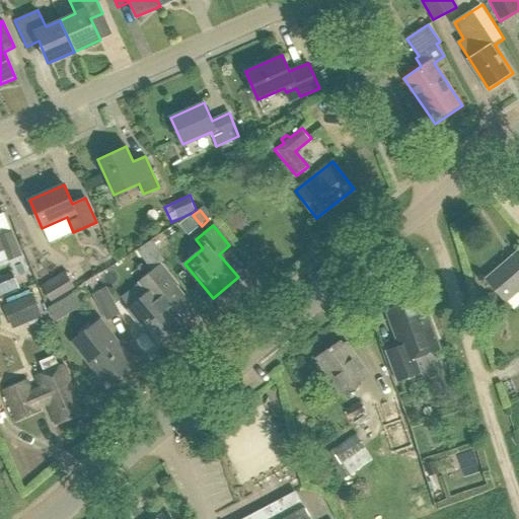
[(0,264),(8,261),(20,255),(11,232),(0,236),(0,264)]
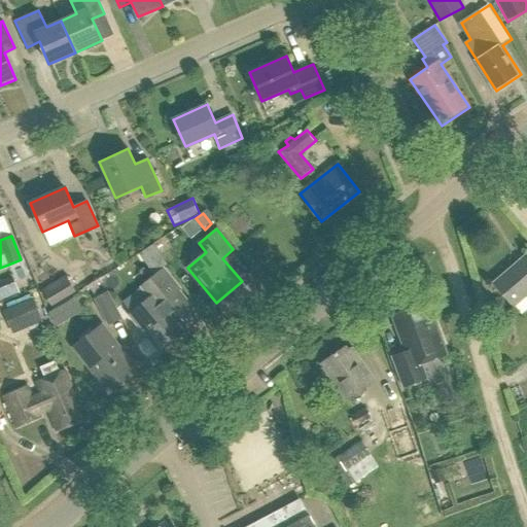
[(139,254),(144,261),(159,252),(153,244),(139,254)]
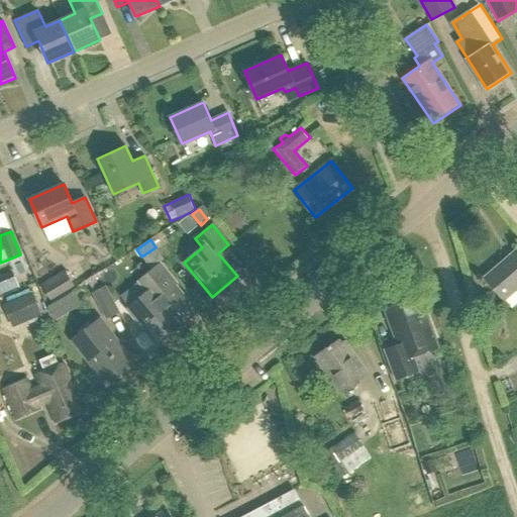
[(516,249),(484,279),(503,300),(516,288),(516,249)]
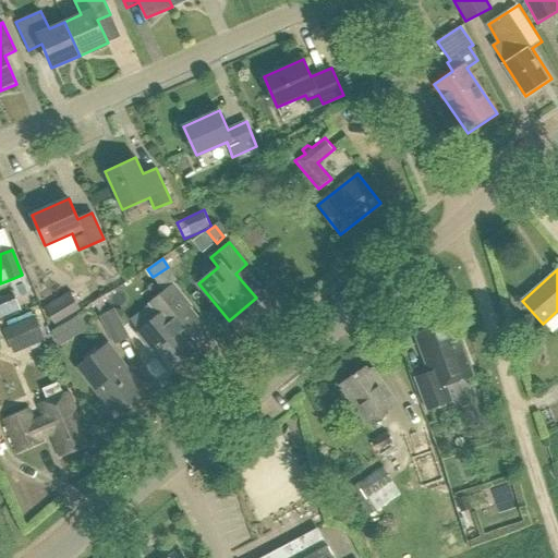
[(196,347),(173,320),(190,306),(172,286),(150,303),(160,315),(138,332),(169,370),(196,347)]
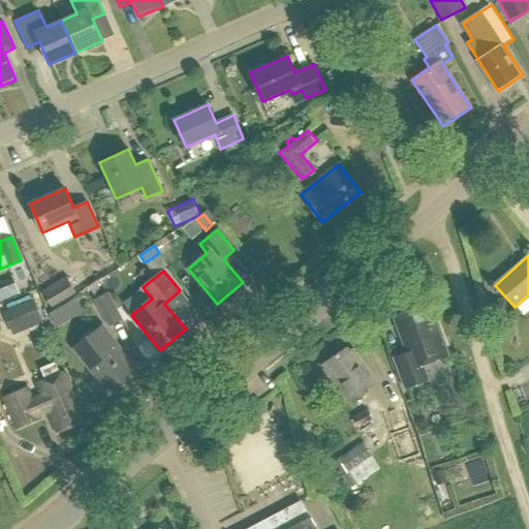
[(41,292),(50,308),(76,293),(67,278),(41,292)]
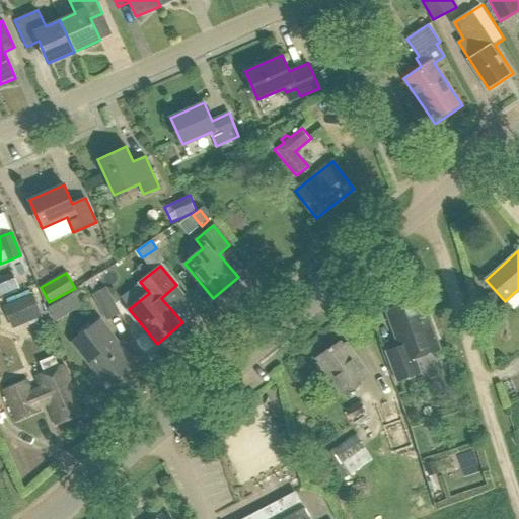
[(14,274),(0,279),(0,292),(2,297),(20,290),(18,286),(14,274)]
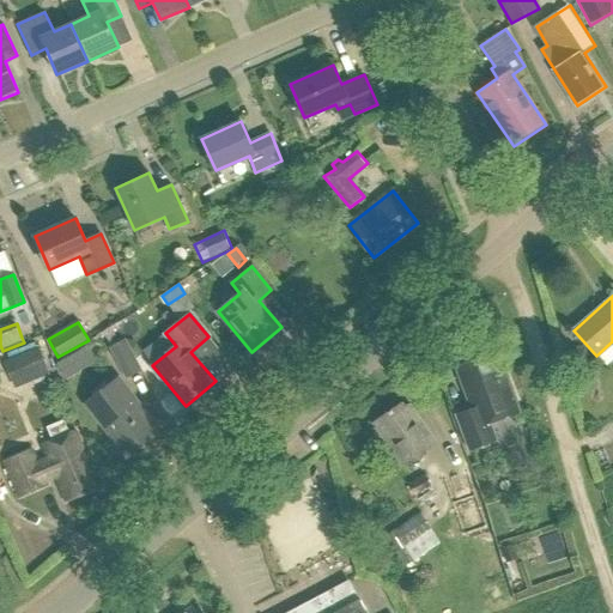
[(125,377),(141,369),(126,338),(109,346),(125,377)]
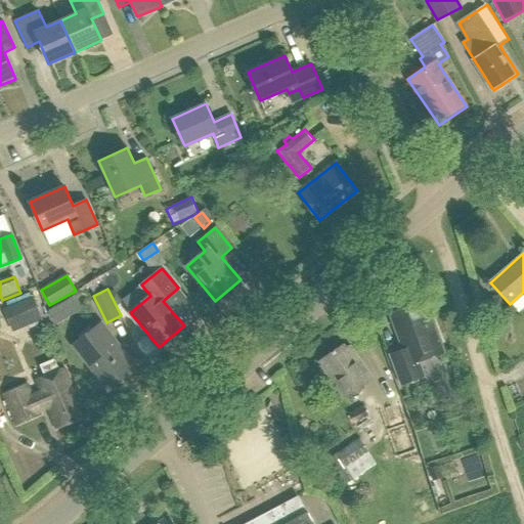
[(42,319),(33,297),(2,309),(12,333),(42,319)]
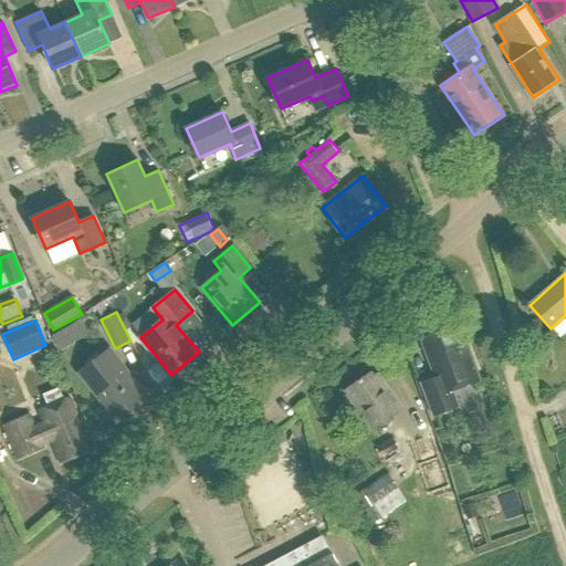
[(465,344),(459,346),(452,327),(421,339),(436,378),(421,384),(433,416),(458,407),(452,391),(480,381),(465,344)]
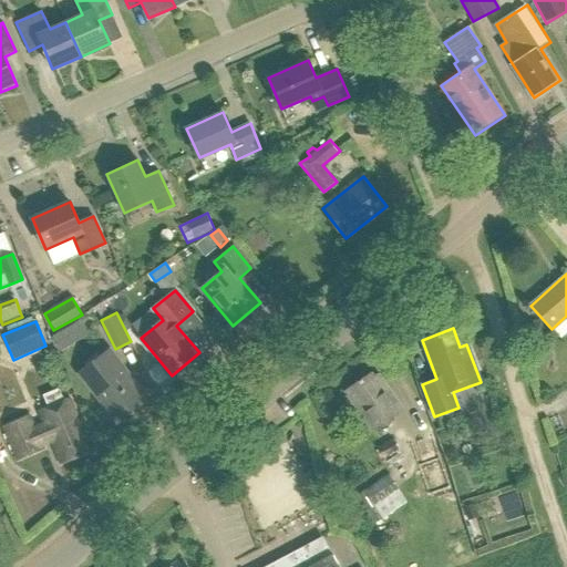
[(68,329),(55,337),(63,351),(76,343),(68,329)]
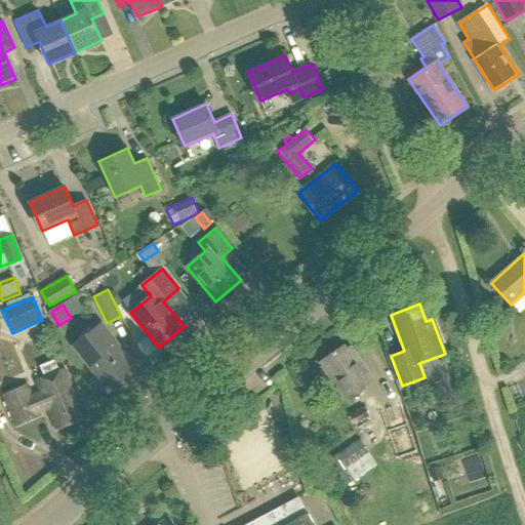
[(102,324),(74,346),(109,391),(136,369),(102,324)]
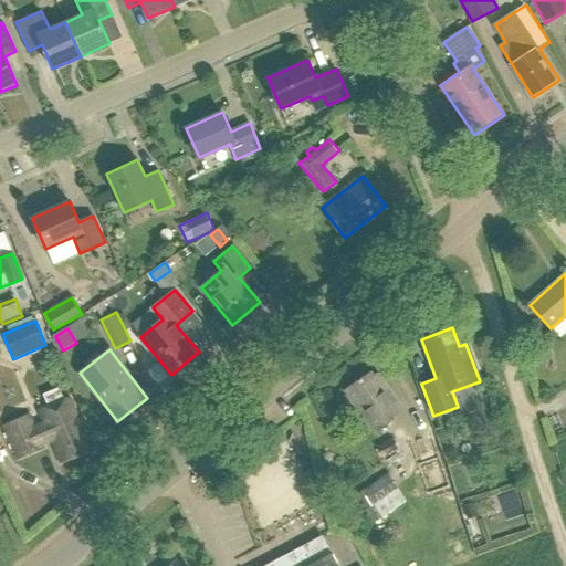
[(345,391),(371,430),(402,409),(378,375),(374,378),(370,374),(345,391)]
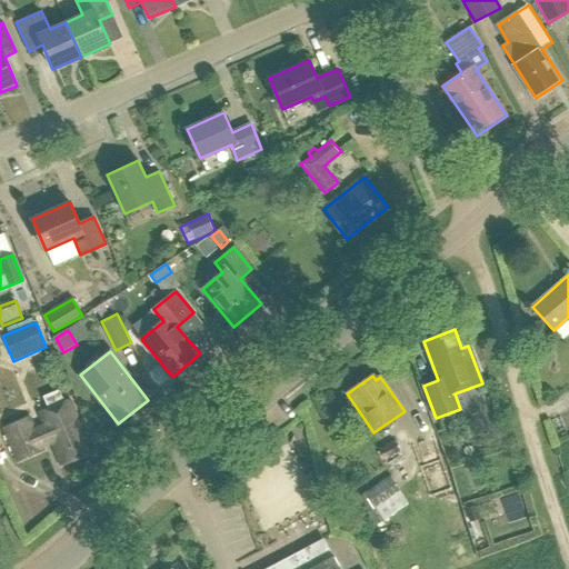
[(65,457),(68,463),(88,455),(77,430),(81,428),(75,411),(70,400),(65,402),(59,389),(47,396),(52,408),(40,412),(46,426),(36,430),(29,417),(6,428),(19,461),(43,450),(41,446),(52,441),(60,459),(65,457)]
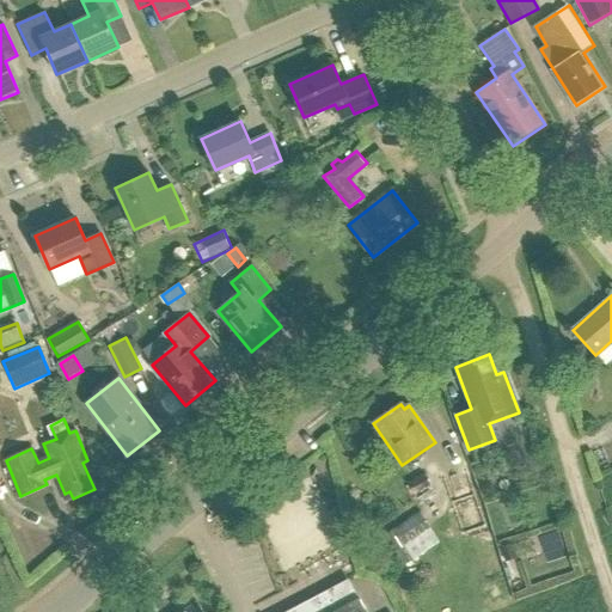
[(470,493),(441,501),(451,530),(479,521),(470,493)]
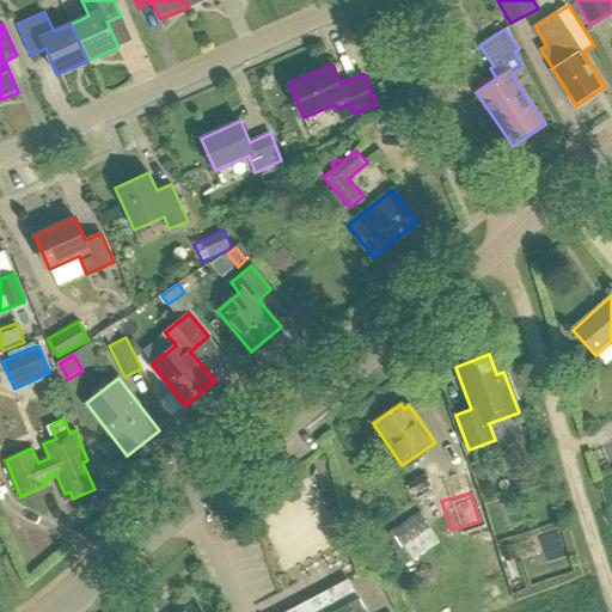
[(381,544),(402,574),(438,549),(417,520),(381,544)]
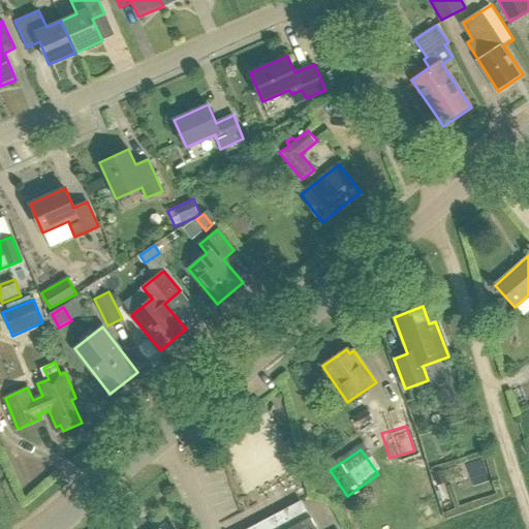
[(316,528),(310,517),(291,527),(283,510),(247,528),(316,528)]
